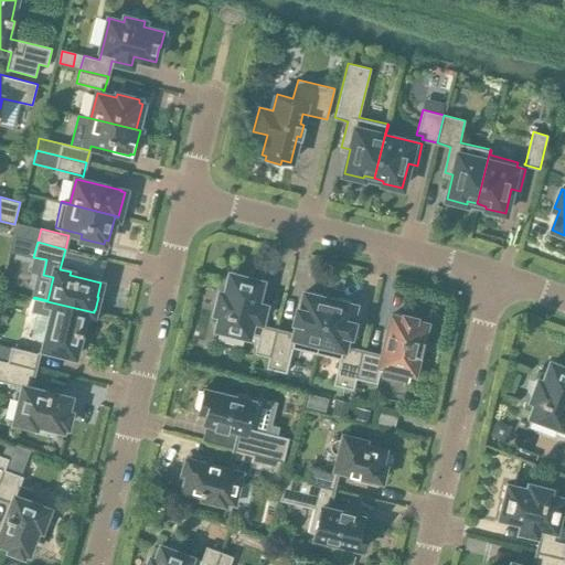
[(221,313),(217,329),(219,329),(220,328),(258,338),(255,353),(268,356),(266,369),(267,369),(276,329),(259,326),(265,306),(256,304),(262,281),(246,278),(246,276),(231,273),(226,294),(221,292),(216,311),(221,313)]
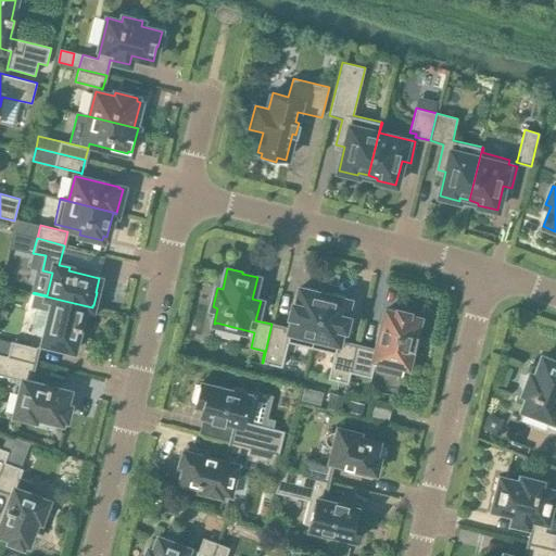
[(289,331),(285,330),(285,327),(272,324),(263,363),(281,367),(288,342),(311,348),(325,292),(303,287),(302,289),(300,288),(295,304),(293,303),(290,315),(293,315),(289,331)]
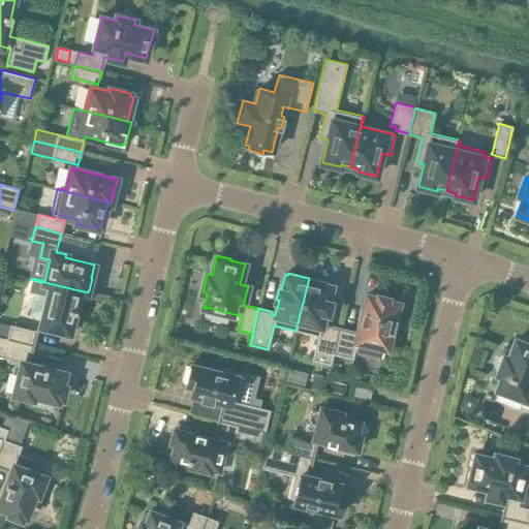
[(312,361),(330,365),(339,329),(327,325),(325,328),(321,327),(325,312),(328,312),(331,302),(329,301),(332,286),(329,285),(330,283),(309,278),(296,331),(317,336),(312,361)]
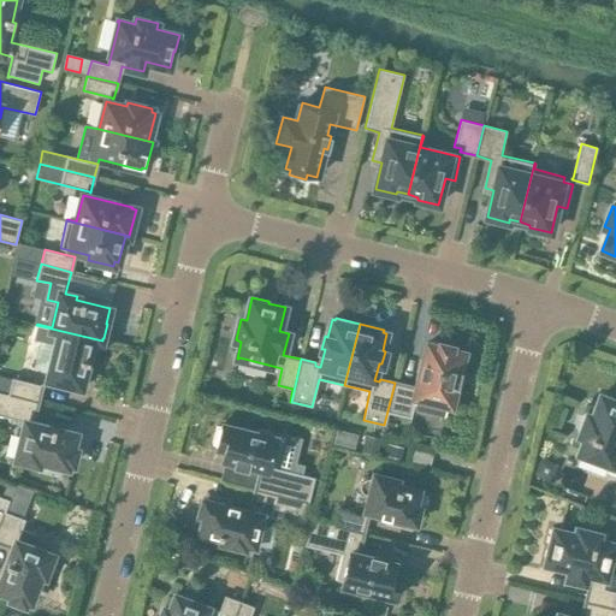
[(84,389),(89,369),(86,368),(93,339),(101,342),(102,341),(36,325),(39,326),(35,338),(57,344),(48,379),(53,380),(52,381),(66,385),(66,384),(84,389)]
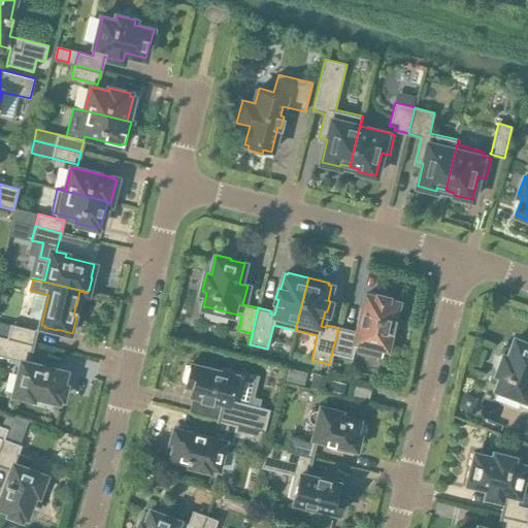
[(390,345),(396,319),(394,318),(398,302),(387,299),(388,297),(369,293),(369,295),(366,294),(357,333),(353,332),(353,331),(338,328),(329,364),(330,364),(333,354),(353,359),(357,340),(387,348),(388,344),(390,345)]
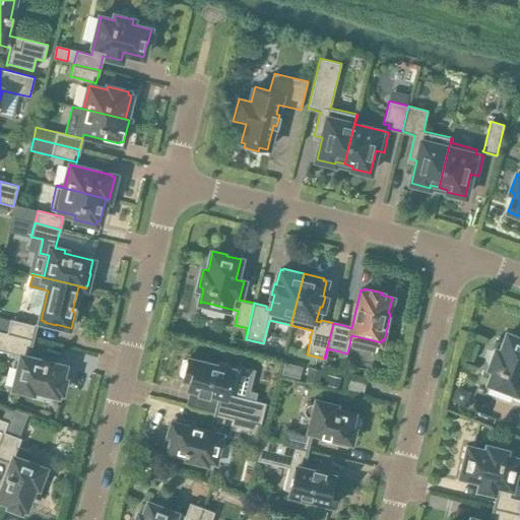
[(7,333),(33,339),(37,325),(35,325),(10,319),(7,333)]
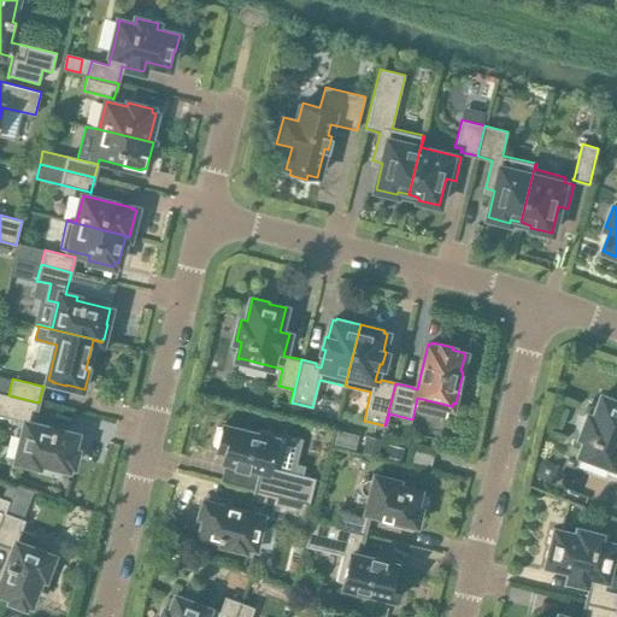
[(34,424),(39,403),(9,395),(0,393),(0,416),(25,423),(17,459),(39,465),(40,460),(68,468),(69,464),(72,464),(76,451),(72,450),(76,435),(34,424)]
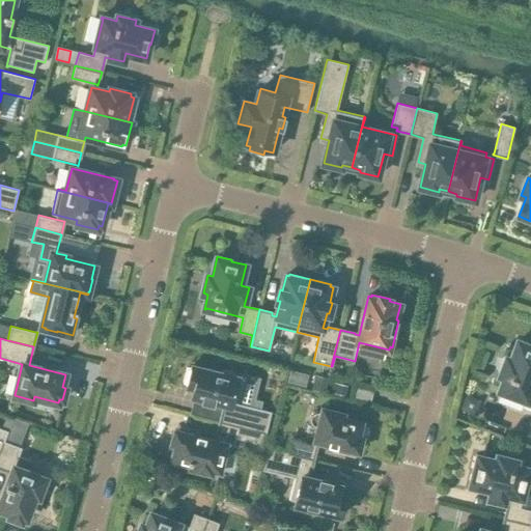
[(530,344),(519,340),(511,360),(506,358),(500,375),(504,378),(499,391),(501,392),(501,391),(530,401),(530,344)]
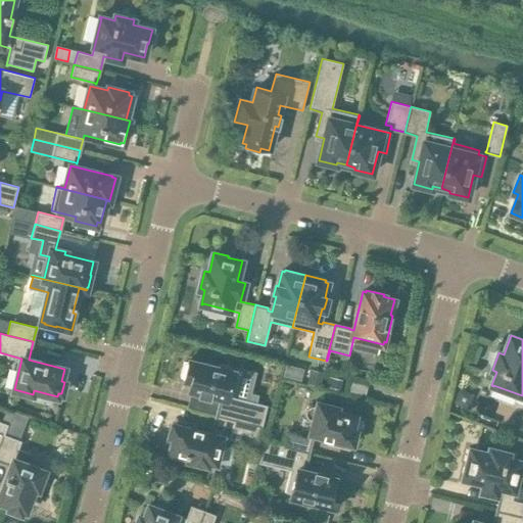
[(221,397),(217,414),(263,425),(268,406),(235,397),(240,376),(235,375),(236,373),(232,372),(233,368),(219,364),(218,368),(188,361),(183,379),(191,380),(188,389),(199,392),(199,394),(209,397),(210,394),(221,397)]
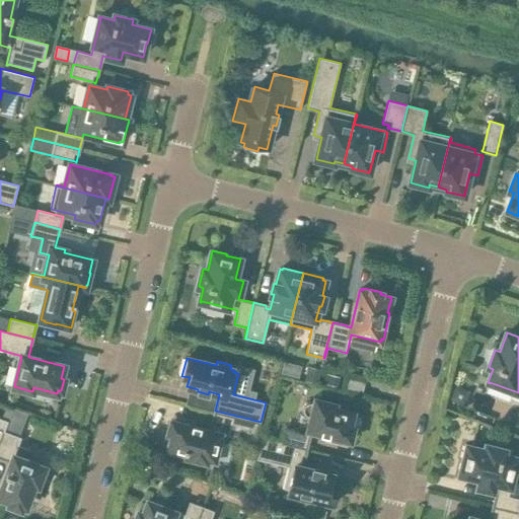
[(309,368),(305,382),(318,385),(321,371),(309,368)]
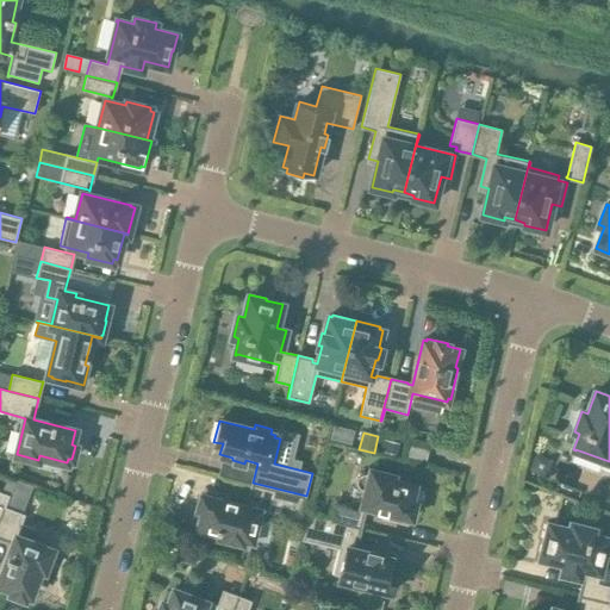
[(425,461),(429,449),(411,444),(408,456),(425,461)]
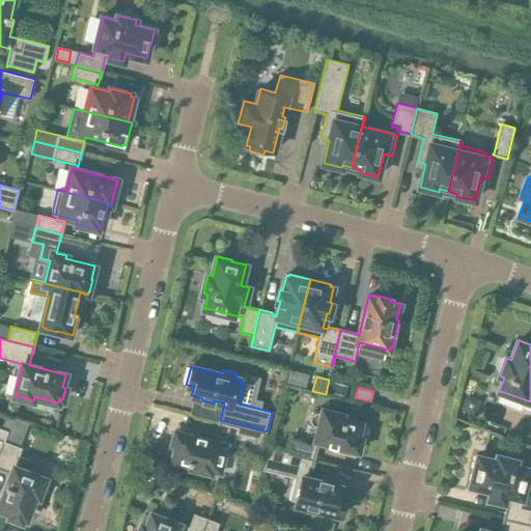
[(358,437),(362,422),(342,418),(343,414),(323,409),(322,413),(318,412),(317,412),(315,412),(314,412),(312,413),(311,415),(310,416),(310,417),(310,419),(310,421),(310,422),(311,423),(312,425),(314,426),(315,426),(317,427),(314,440),(329,444),(336,446),(359,451),(362,438),(358,437)]
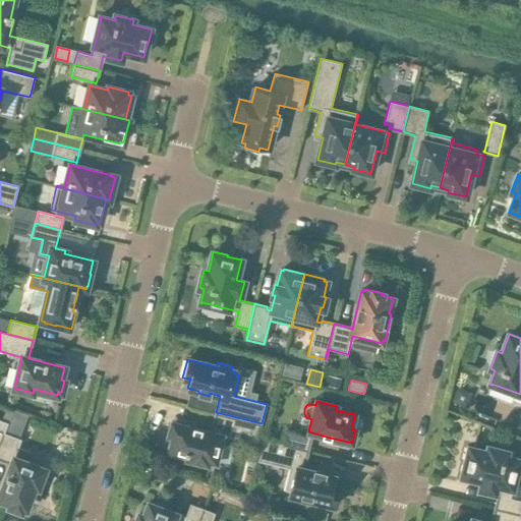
[(0,442),(4,432),(13,411),(6,408),(1,420),(0,419),(0,442)]
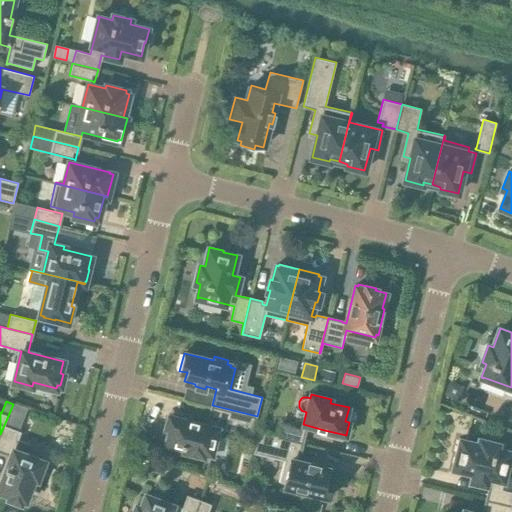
[(212,405),(208,421),(210,421),(211,421),(210,425),(197,422),(190,420),(169,415),(165,428),(169,429),(166,443),(184,448),(183,451),(203,456),(204,452),(212,454),(218,429),(252,437),(257,416),(212,405)]
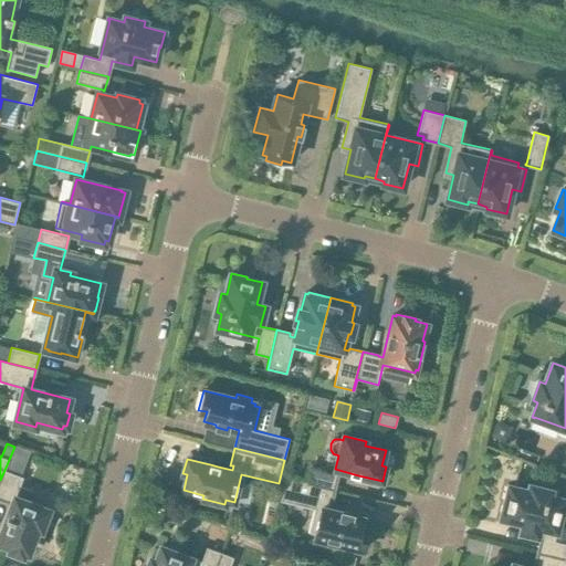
[(334,490),(338,474),(336,474),(310,468),(306,482),(286,478),(334,490)]
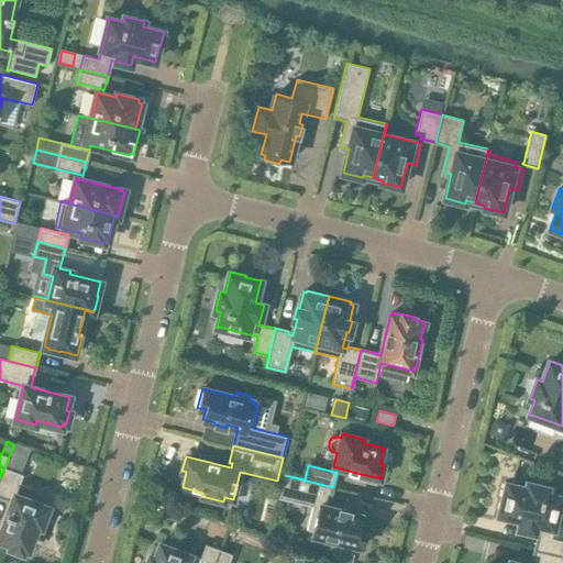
[(48,507),(29,499),(32,489),(20,485),(23,475),(4,467),(0,477),(0,496),(13,501),(0,533),(0,539),(12,544),(10,548),(22,552),(24,549),(28,550),(37,525),(41,527),(48,507)]
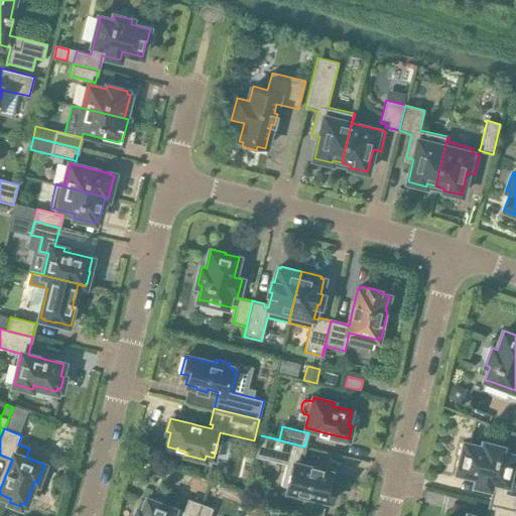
[(321,470),(321,468),(311,465),(310,468),(300,465),(304,446),(261,435),(255,457),(286,465),(281,486),(286,487),(286,489),(289,490),(288,494),(302,498),(303,494),(333,501),(338,483),(331,482),(333,473),(321,470)]
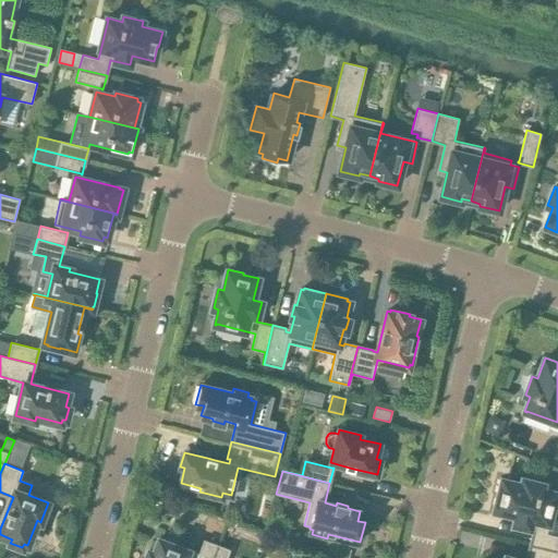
[(530,545),(557,552),(557,548),(557,535),(545,533),(555,494),(556,495),(557,493),(541,489),(543,484),(523,480),(522,484),(501,480),(497,494),(499,495),(495,510),(517,516),(514,523),(534,529),(530,545)]
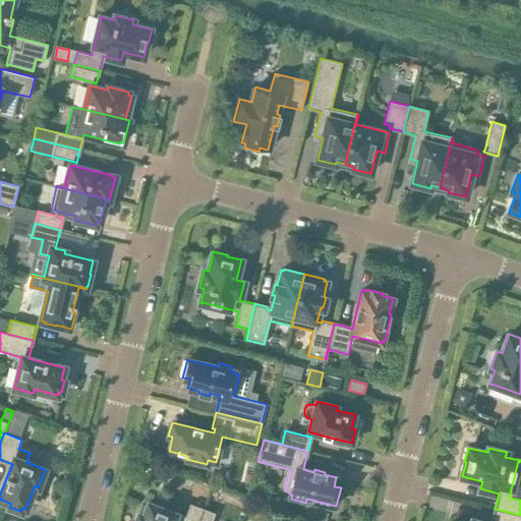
[(198,520),(204,509),(213,485),(200,481),(191,504),(190,504),(185,518),(150,505),(151,503),(149,503),(143,517),(139,515),(136,520),(198,520)]
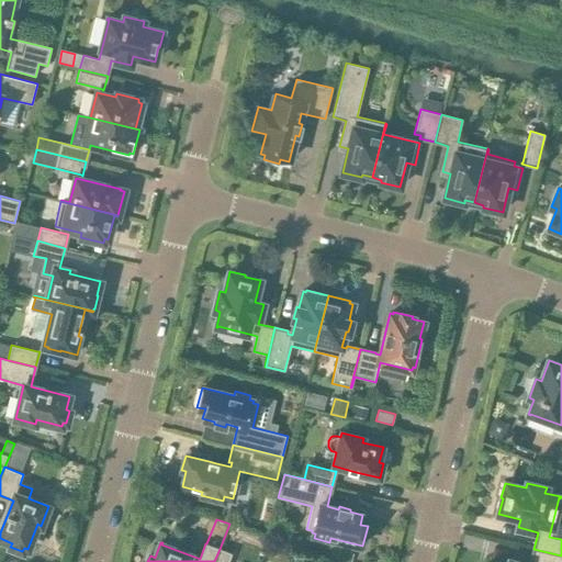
[(214,561),(228,561),(233,553),(220,549),(214,561)]
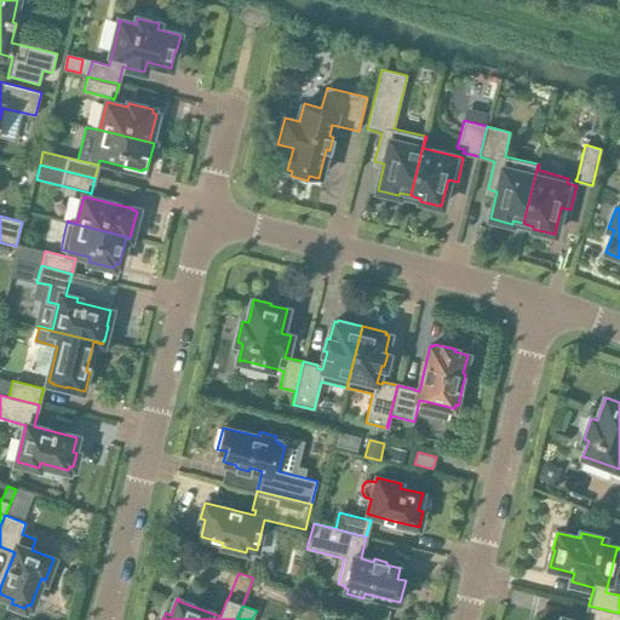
[(619,619),(619,613),(589,606),(585,619),(568,619),(563,619),(562,619),(619,619)]
